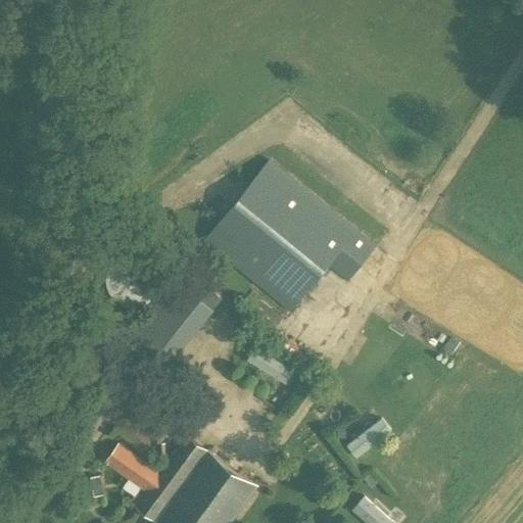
[(291,313),(329,265),(348,281),(377,245),(270,158),(203,241),(291,313)]
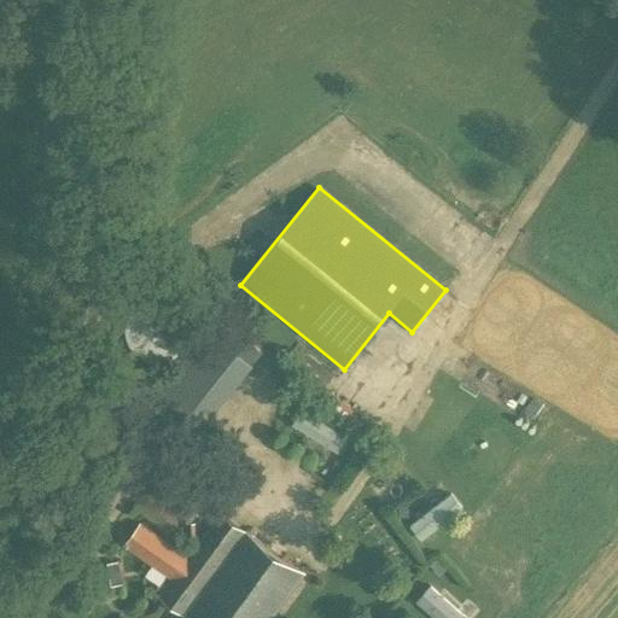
[(170,301),(161,298),(149,298),(139,303),(130,310),(126,321),(124,332),(127,343),(133,353),(143,359),(152,362),(164,361),(174,357),(182,349),(187,339),(188,328),(186,318),(180,308),(170,301)]
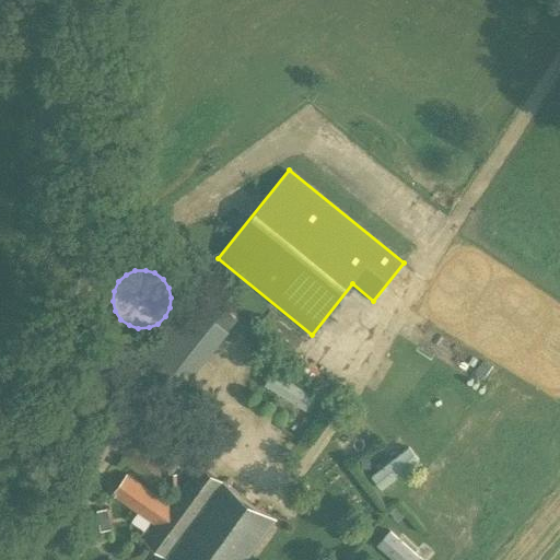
[(178,394),(185,385),(229,330),(210,316),(185,298),(137,359),(178,394)]
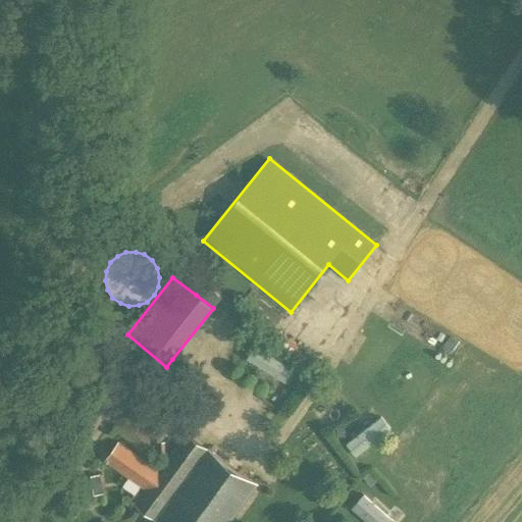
[(282,380),(292,367),(252,343),(244,356),(282,380)]
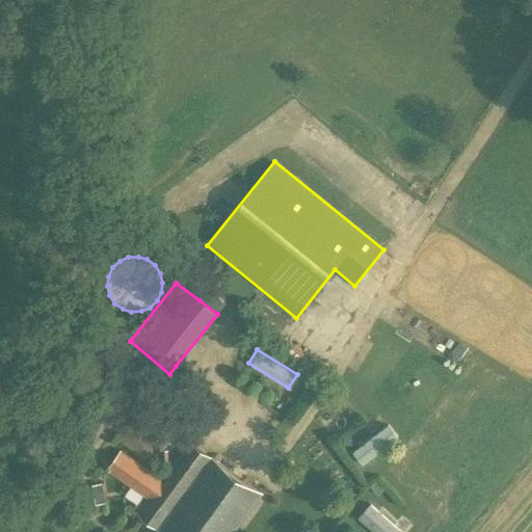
[(386,421),(352,452),(365,463),(397,432),(386,421)]
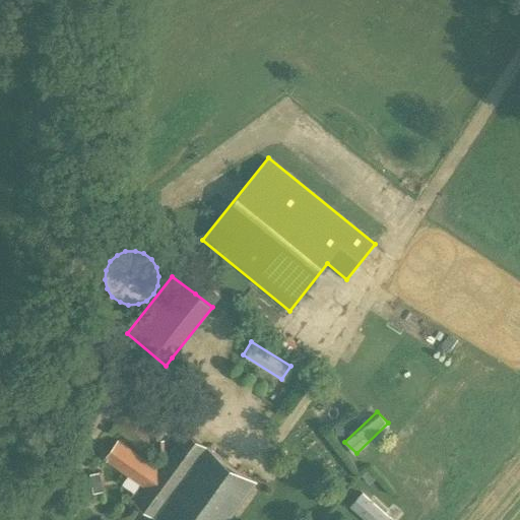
[(229,519),(257,482),(184,431),(157,468),(118,440),(104,459),(142,488),(132,501),(157,519),(229,519)]
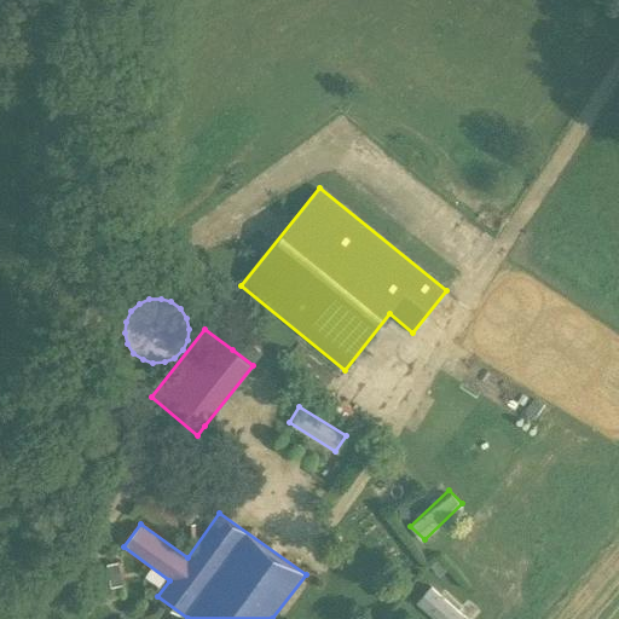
[(415,600),(435,618),(470,618),(431,583),(415,600)]
